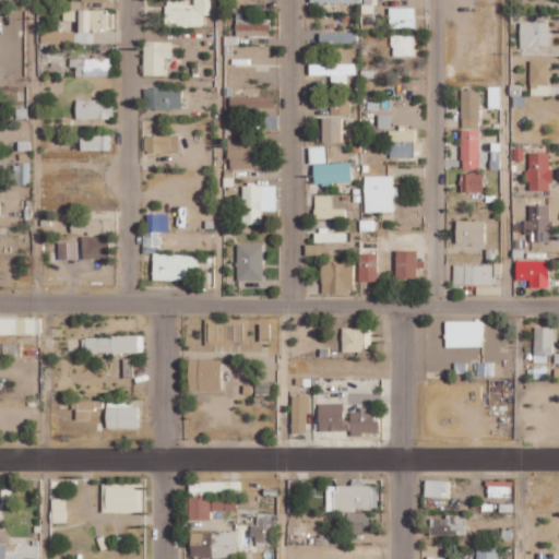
[(165,0),(165,26),(203,26),(203,15),(211,15),(210,0),(165,0)]
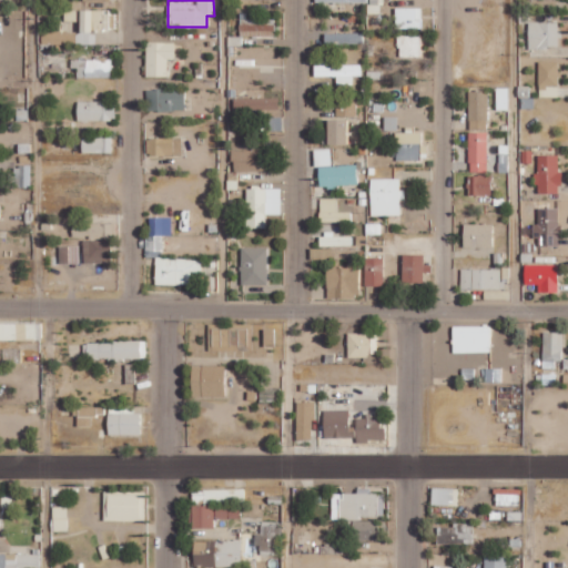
[(422,28),(422,7),(395,8),(396,29),(422,28)]
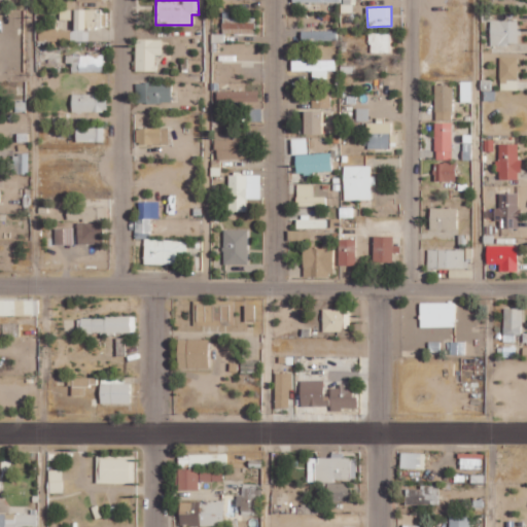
[(254,16),(222,16),(222,34),(254,34),(254,16)]
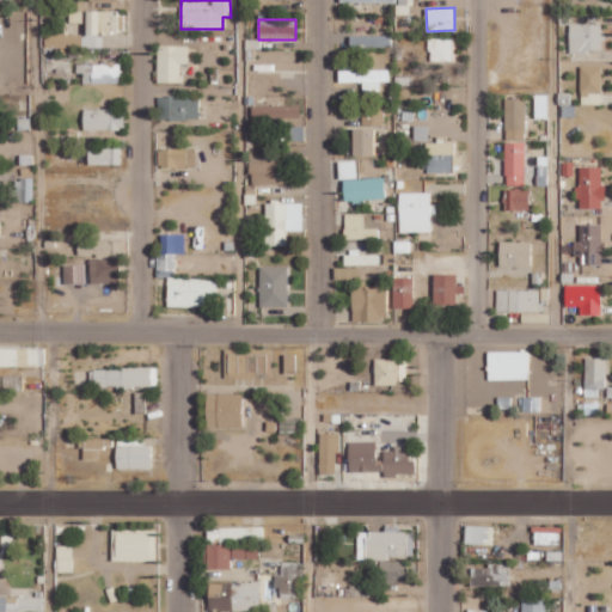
[(601,53),(601,24),(569,23),(569,51),(601,53)]
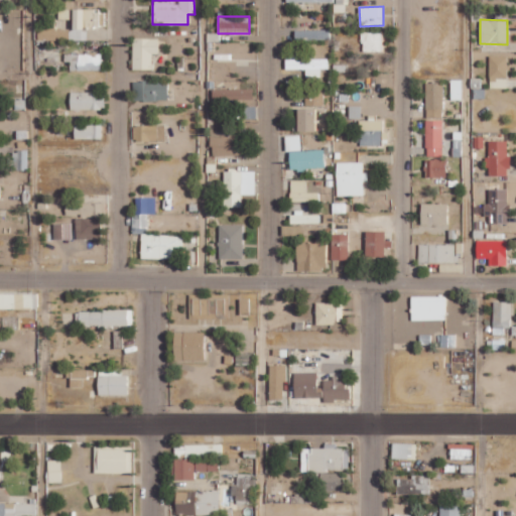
[(331,39),(330,30),(294,30),(295,40),(331,39)]
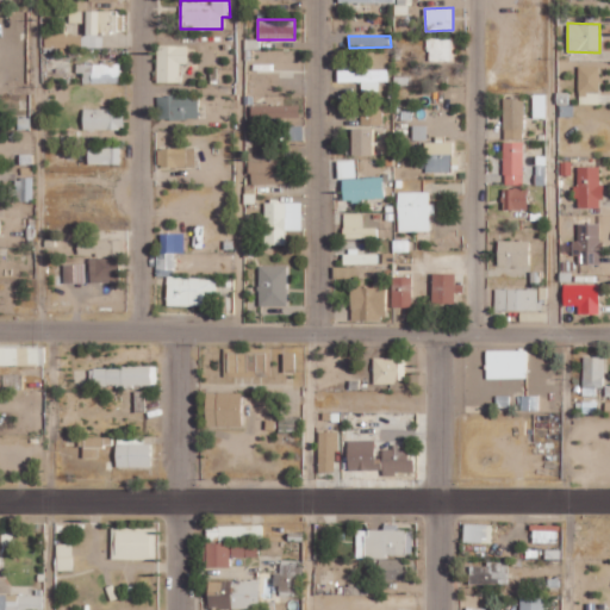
[(453,38),(428,38),(428,60),(453,60),(453,38)]
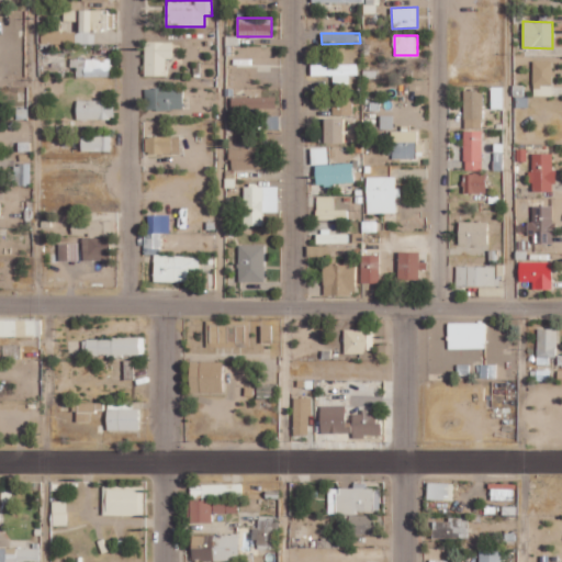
[(144,76),(165,76),(166,58),(172,59),(172,42),(144,42),(144,76)]
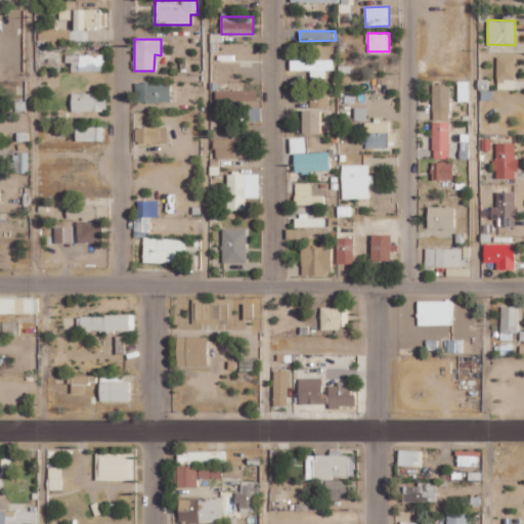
[(293,71),(310,71),(310,79),(326,79),(326,70),(334,70),(334,59),(308,59),(308,53),(292,53),(293,71)]
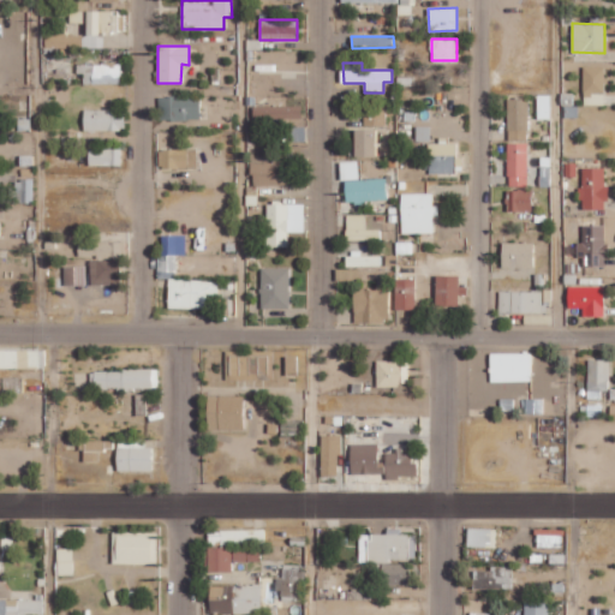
[(83,84),(121,84),(120,64),(77,64),(77,73),(83,73),(83,84)]
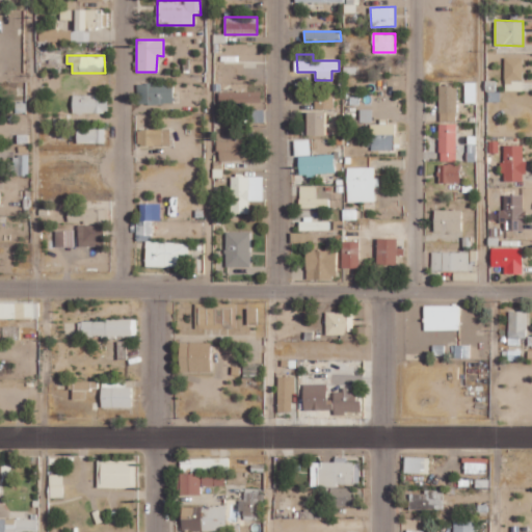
[(505,91),(523,90),(522,57),(504,58),(505,91)]
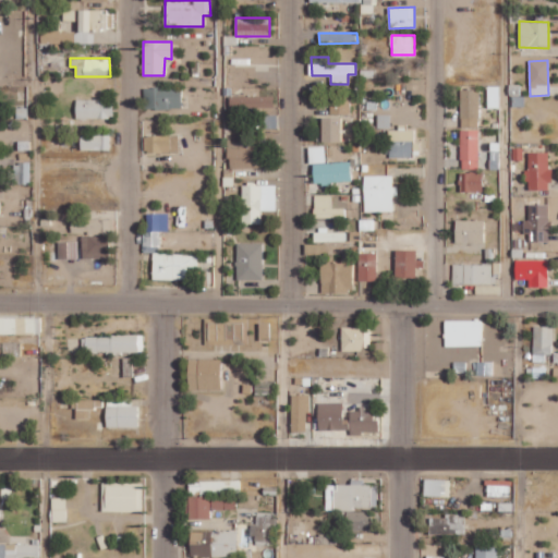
[(499,86),(487,86),(487,108),(499,108),(499,86)]
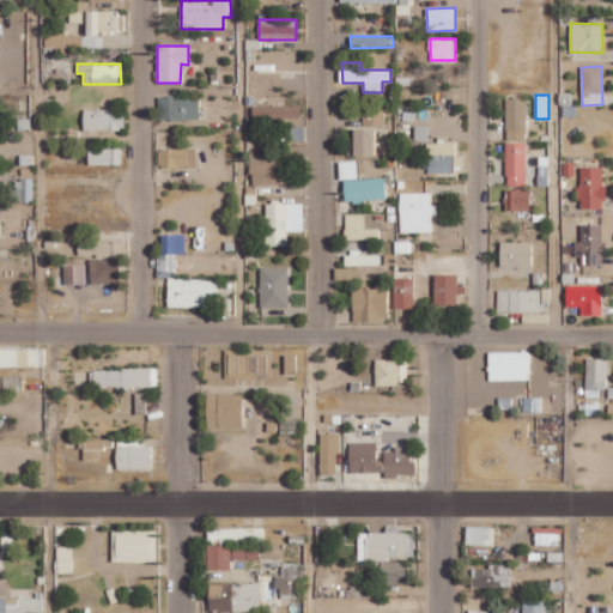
[(199,96),(158,97),(158,120),(200,119),(199,96)]
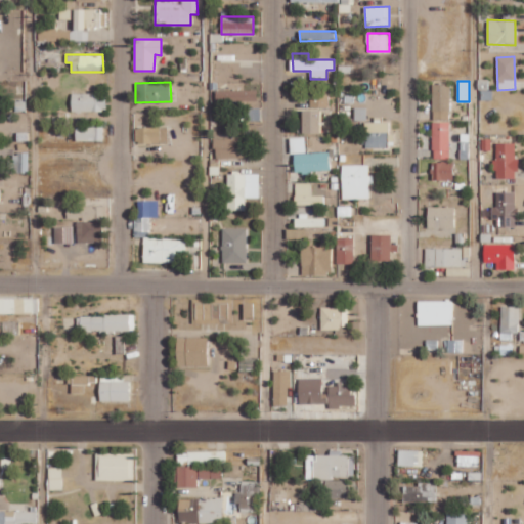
[(432,84),(433,119),(449,119),(449,84),(432,84)]
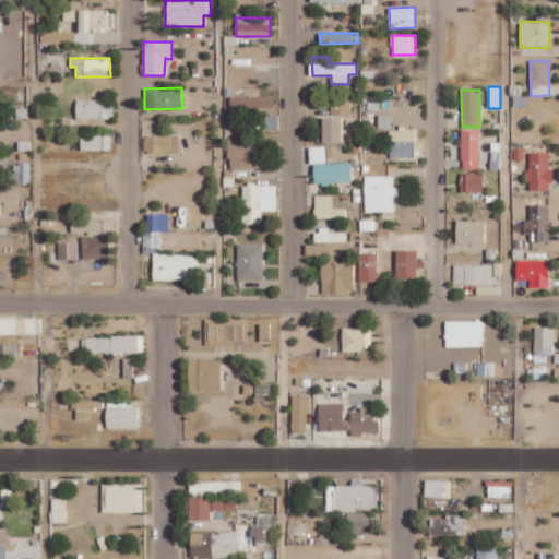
[(274,96),(227,96),(227,108),(274,108),(274,96)]
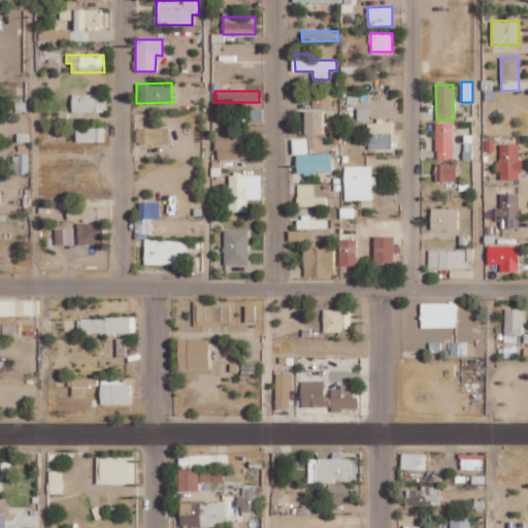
[(106,112),(106,94),(71,94),(71,111),(106,112)]
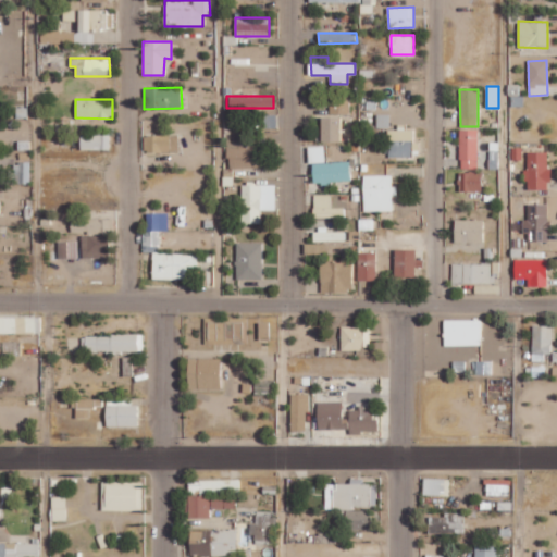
[(330,113),(349,113),(349,99),(330,99),(330,113)]
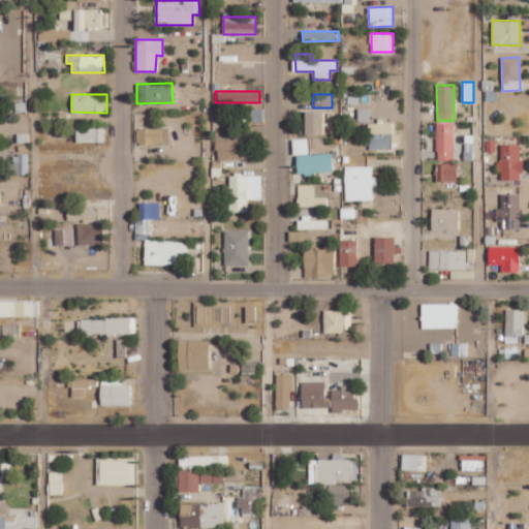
[(370,109),(358,109),(358,122),(370,122),(370,109)]
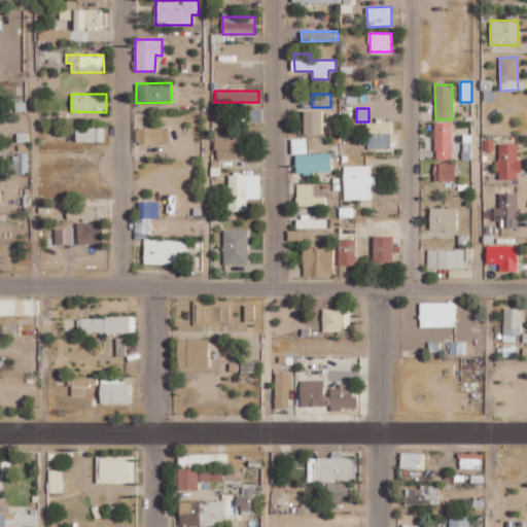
[(248,110),(249,121),(260,120),(259,109),(248,110)]
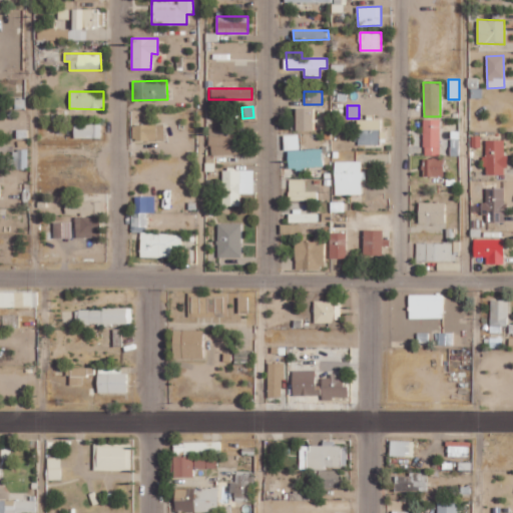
[(296,130),(314,130),(314,108),(296,108),(296,130)]
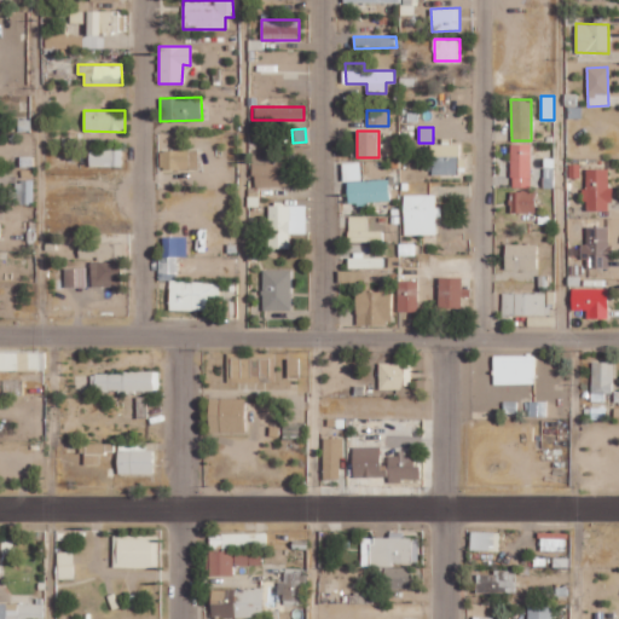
[(431,144),(432,173),(458,173),(458,143),(431,144)]
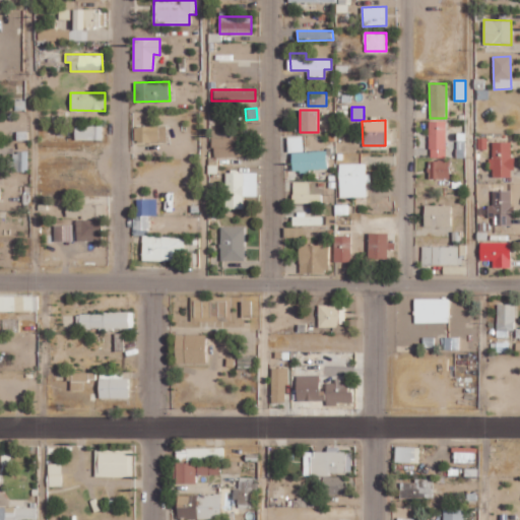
[(446,121),(429,121),(429,157),(445,157),(446,121)]
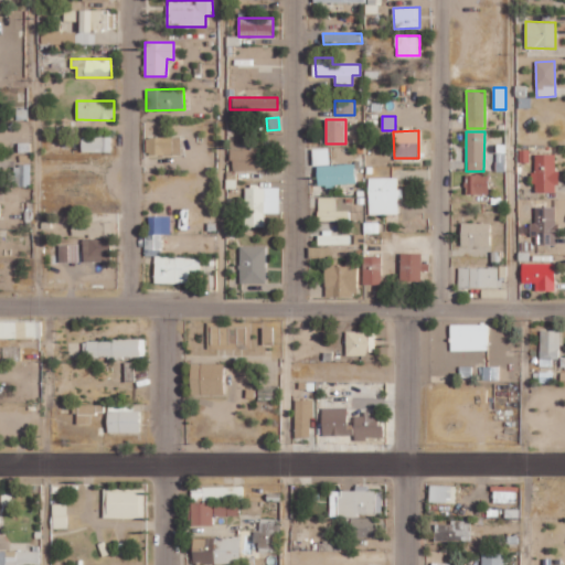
[(82,137),(82,151),(112,152),(112,137),(82,137)]
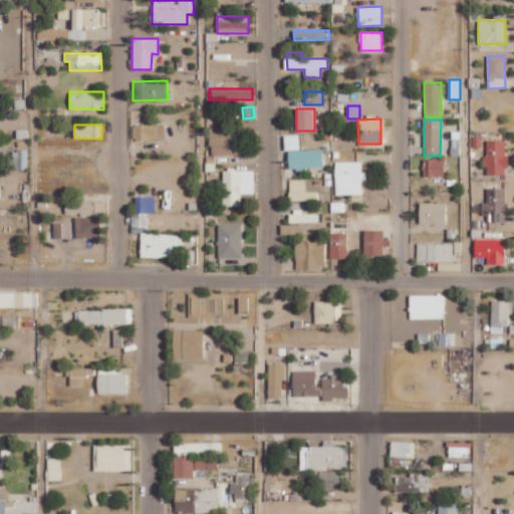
[(164,124),(133,124),(132,141),(164,142),(164,124)]
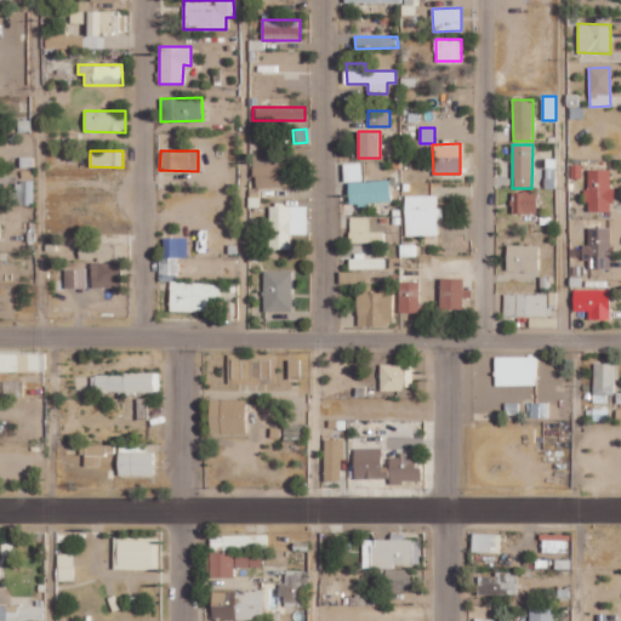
[(294,158),(275,159),(275,164),(254,165),(255,188),(294,187),(294,158)]
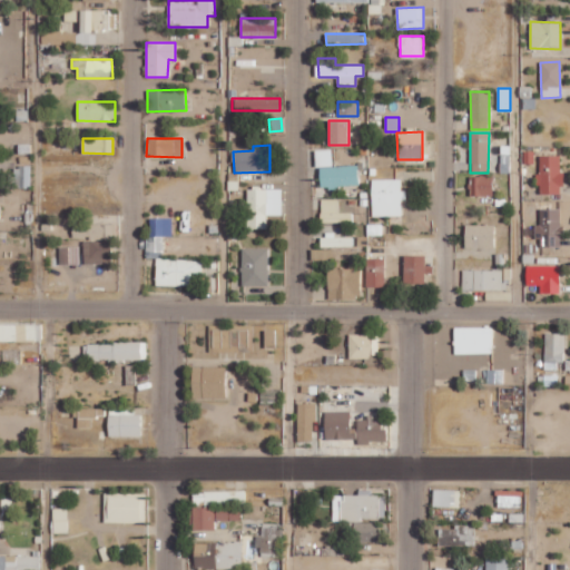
[(332,149),(315,150),(315,167),(333,166),(332,149)]
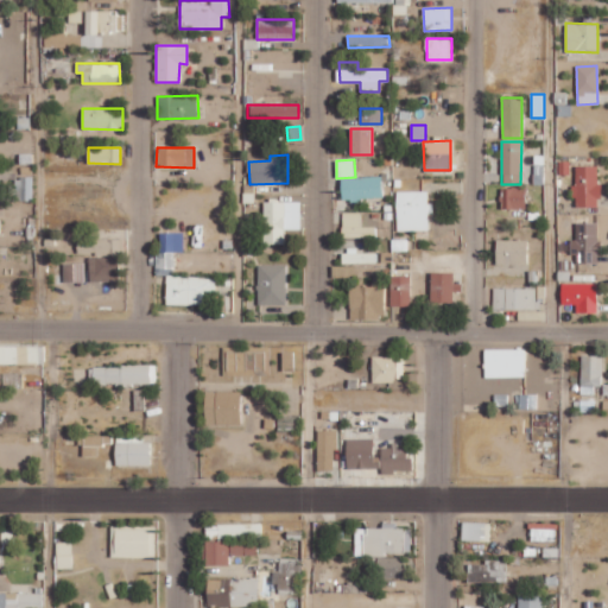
[(599,165),(576,166),(576,185),(574,185),(574,207),(600,207),(599,165)]
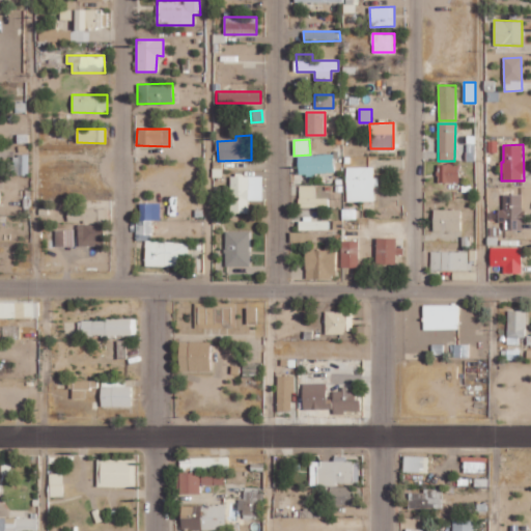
[(29,175),(29,155),(11,155),(12,175),(29,175)]
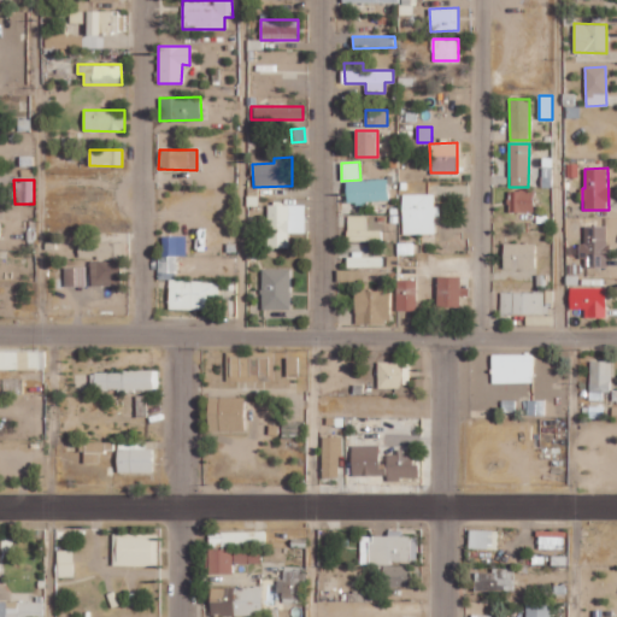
[(388,180),(346,181),(346,204),(388,203),(388,180)]
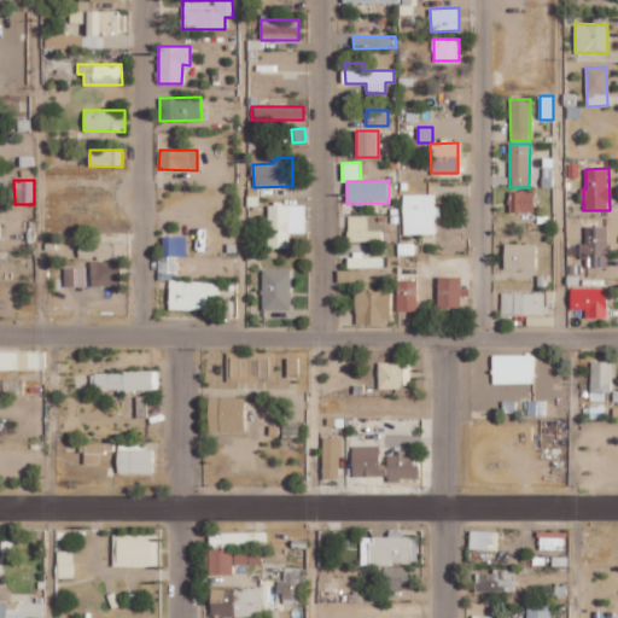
[(534,211),(534,190),(509,191),(509,213),(534,211)]
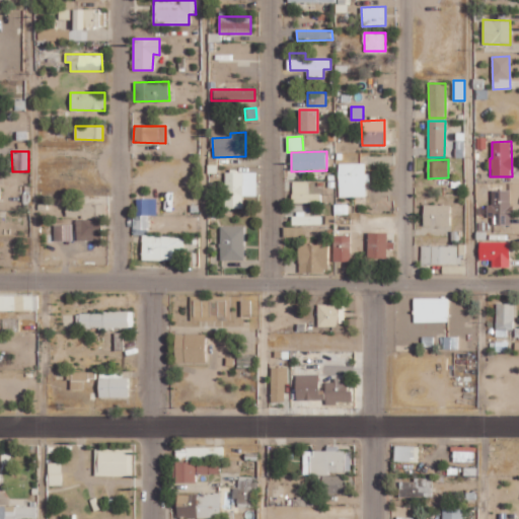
[(365,163),(338,163),(339,197),(367,197),(367,173),(365,173),(365,163)]
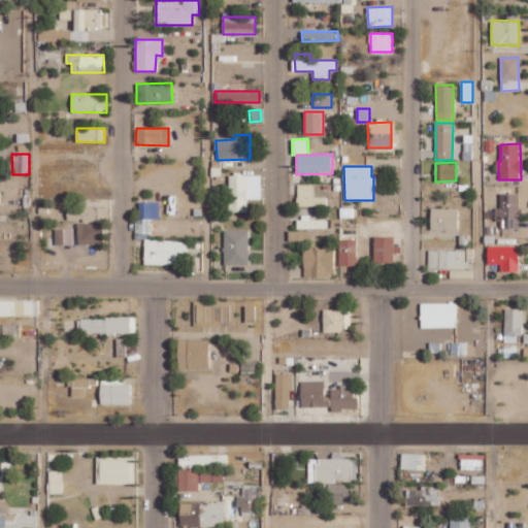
[(261,175),(229,175),(229,212),(246,211),(246,200),(261,200),(261,175)]
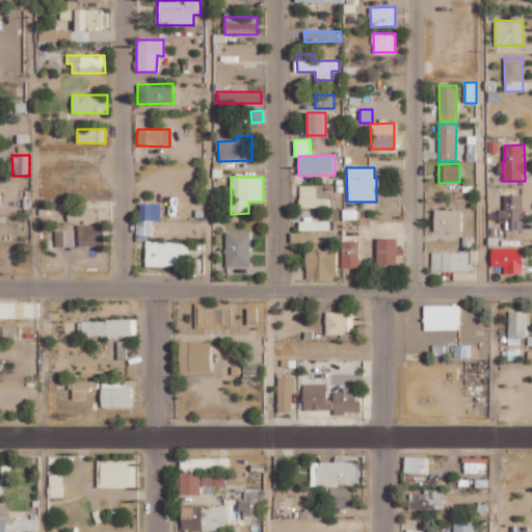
[(316,186),(299,186),(299,208),(329,208),(329,198),(316,198),(316,186)]
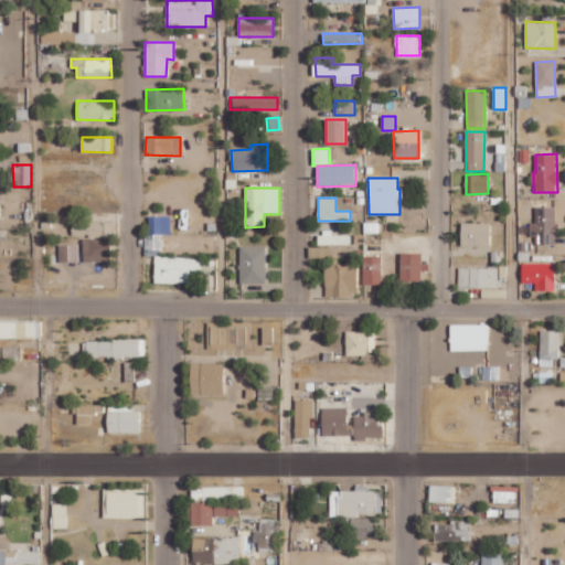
[(556,208),(535,208),(535,222),(533,222),(533,245),(556,245),(556,208)]
